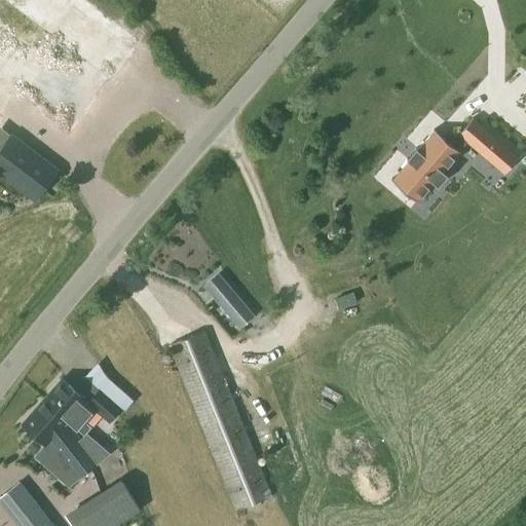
[(136,41),(79,0),(0,0),(107,79),(136,41)]
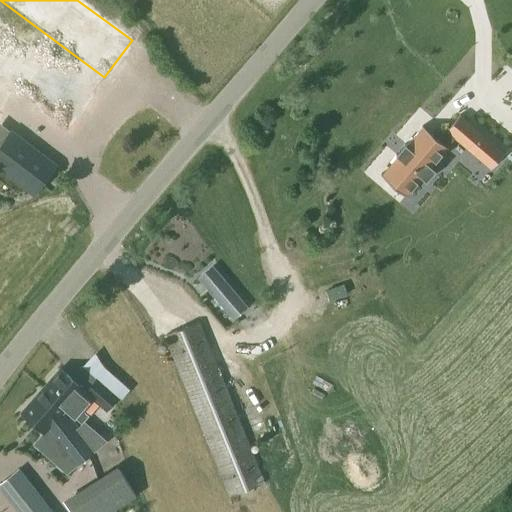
[(0,84),(15,94),(45,51),(0,20),(0,84)]
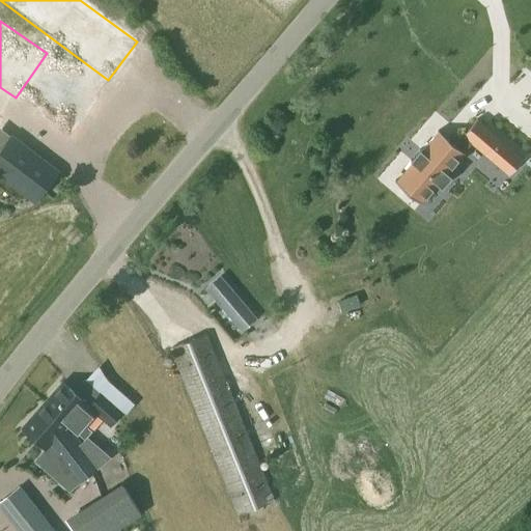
[(395,180),(394,182),(422,205),(422,204),(421,203),(438,185),(442,188),(451,177),(446,173),(463,155),(464,156),(465,155),(463,154),(471,143),(486,157),(508,176),(523,160),(476,120),(462,137),(463,138),(464,137),(466,138),(457,148),(438,132),(437,133),(438,134),(422,152),(419,150),(410,161),(413,163),(396,183),(395,180)]
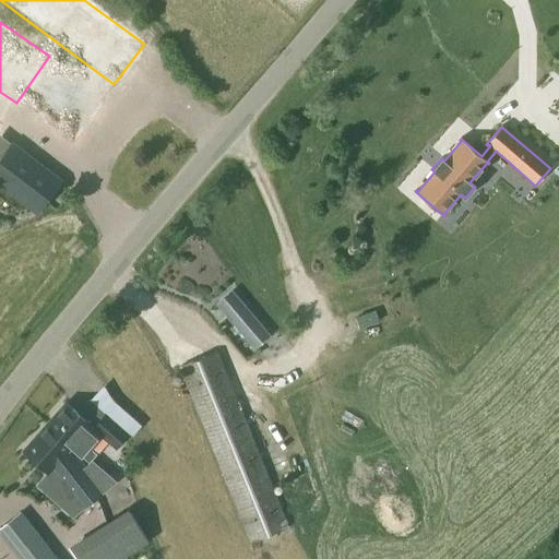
[(0,152),(0,194),(34,211),(50,176),(0,152)]
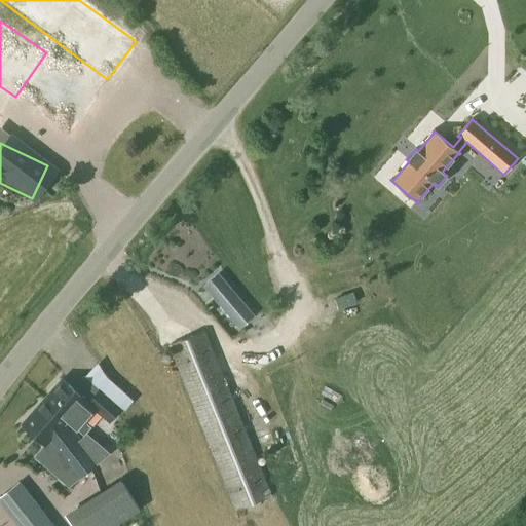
[(303,242),(292,247),(297,263),(309,259),(303,242)]
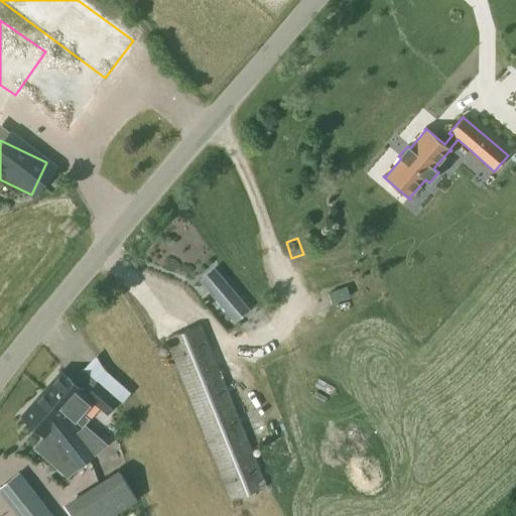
[(214,269),(200,281),(234,321),(248,309),(214,269)]
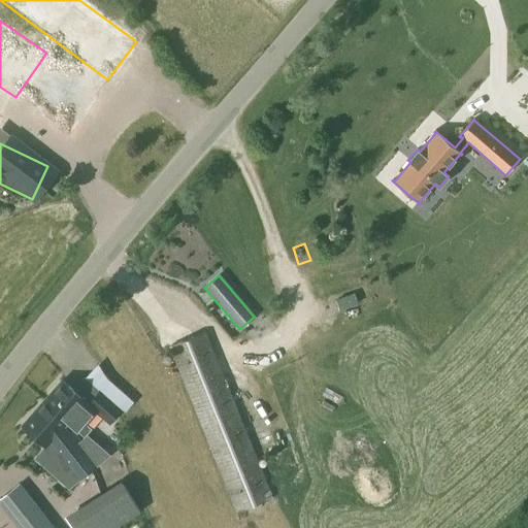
[(169,349),(173,359),(236,513),(271,499),(204,334),(169,349)]
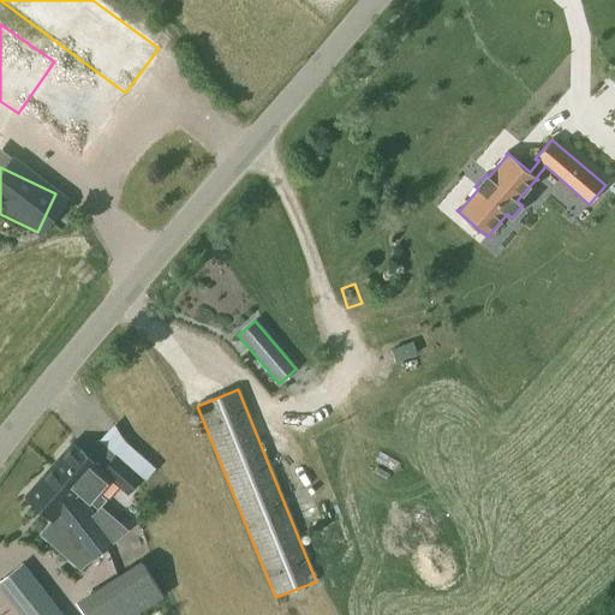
[(71,443),(49,469),(78,493),(97,509),(107,500),(99,493),(109,481),(127,495),(143,478),(97,440),(84,455),(71,443)]
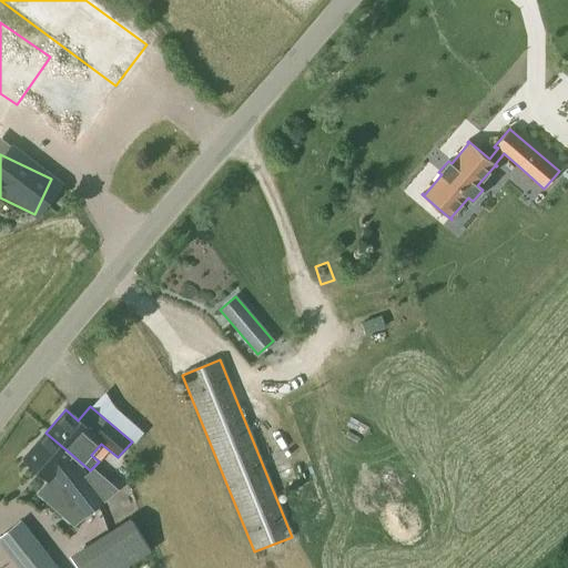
[(83,518),(104,501),(70,457),(72,455),(46,433),(22,459),(49,483),(52,478),(83,518)]
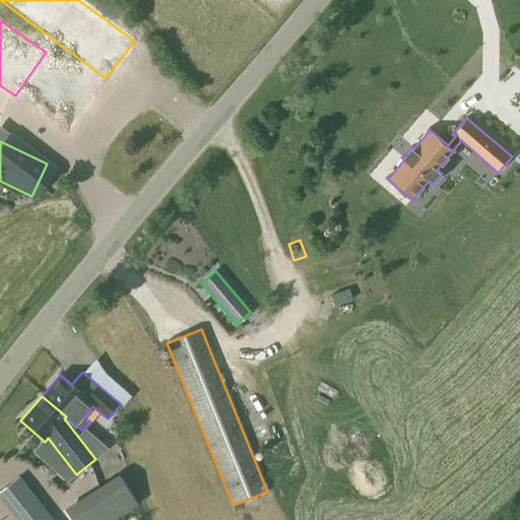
[(113,519),(138,505),(120,476),(65,510),(65,511),(71,519),(113,519)]
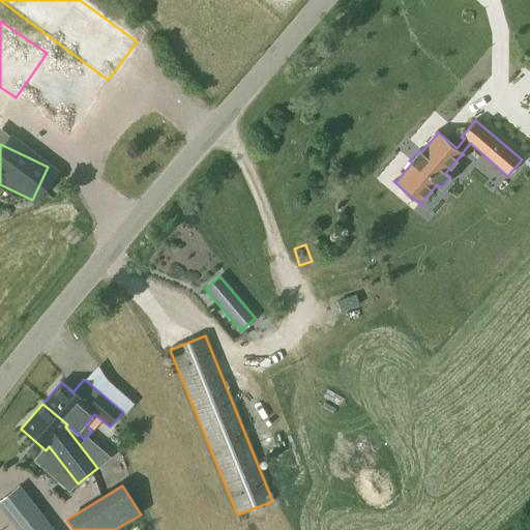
[(51,529),(34,509),(15,526),(18,529),(51,529)]
